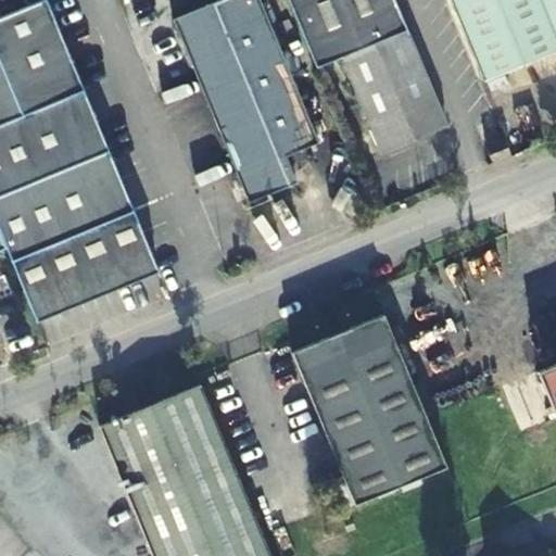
[(11,258),(37,321),(159,270),(46,0),(39,0),(0,16),(0,230),(7,247),(11,258)]
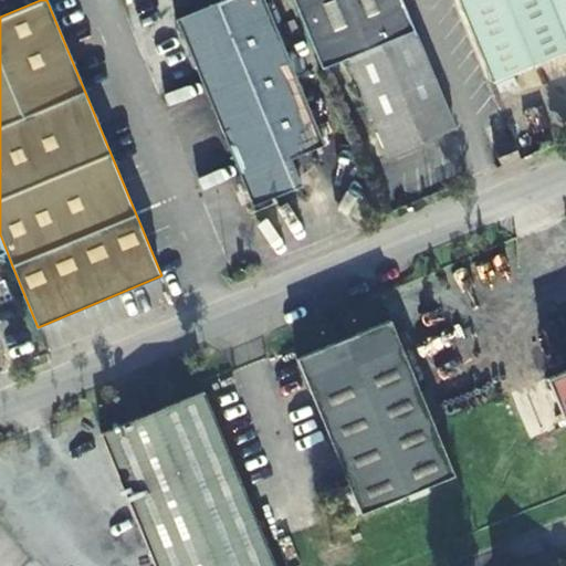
[(317,143),(255,0),(224,0),(174,22),(253,206),(302,185),(289,155),(317,143)]
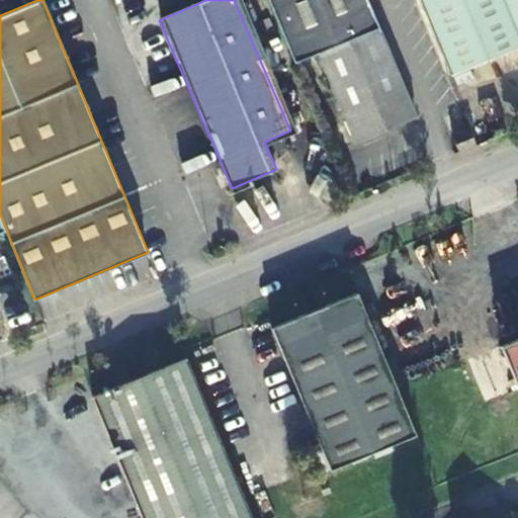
[(366,0),(268,0),(295,60),(321,49),(359,138),(416,113),(366,0)]
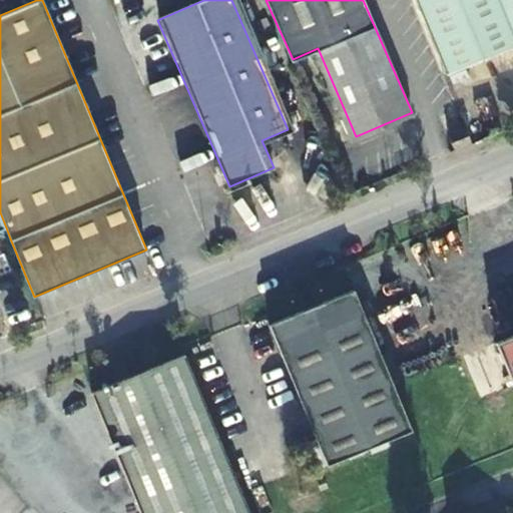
[(512,0),(416,0),(449,77),(512,50),(512,0)]
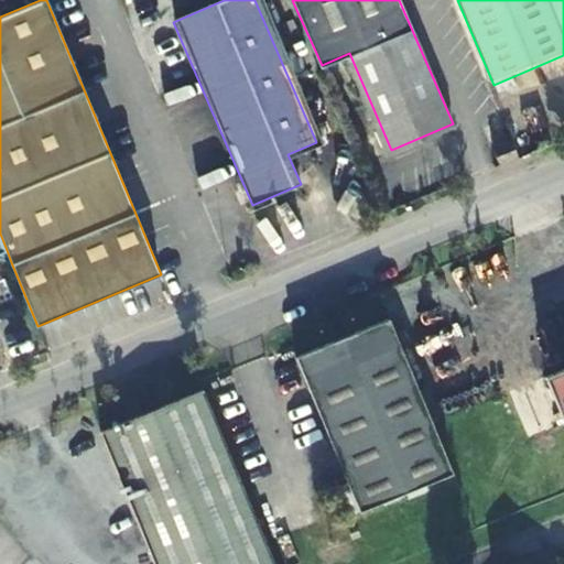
[(361,511),(455,473),(390,316),(295,355),(361,511)]
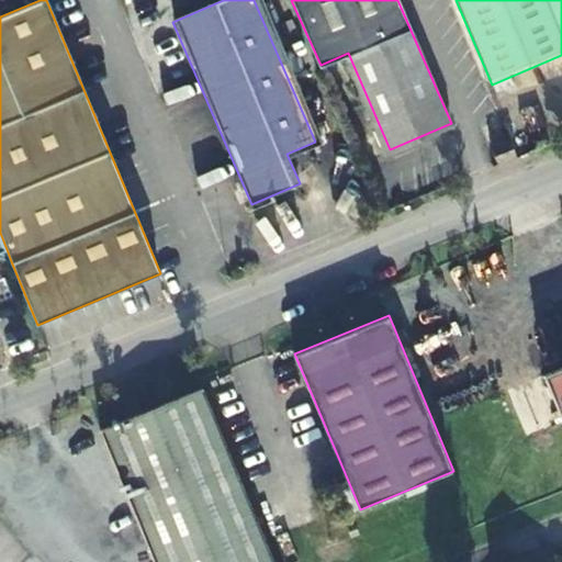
[(561,409),(561,369),(548,375),(561,409)]
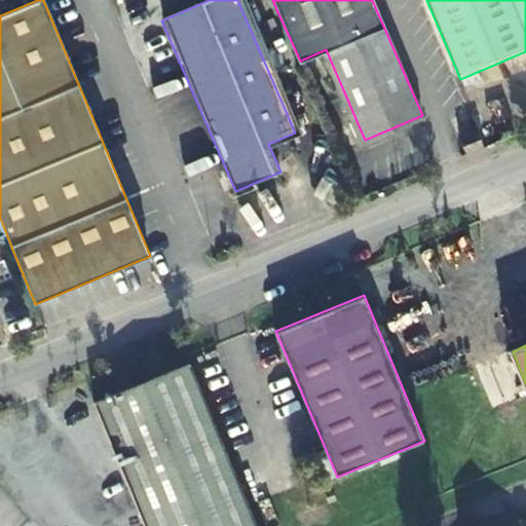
[(255,525),(190,363),(95,401),(144,525),(255,525)]
